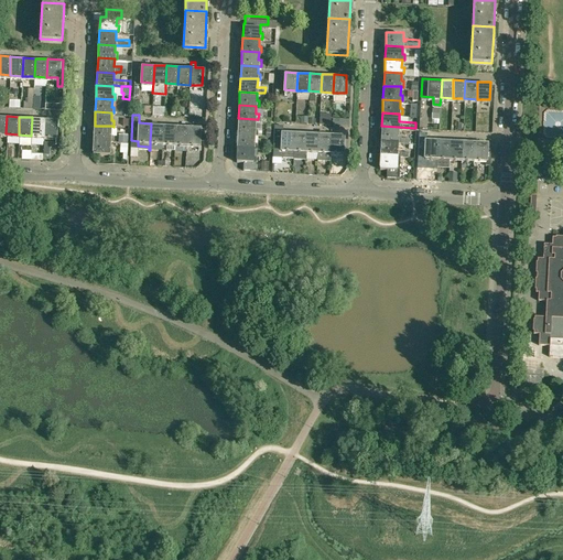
[(31,136),(43,136),(44,118),(32,117),(31,136)]
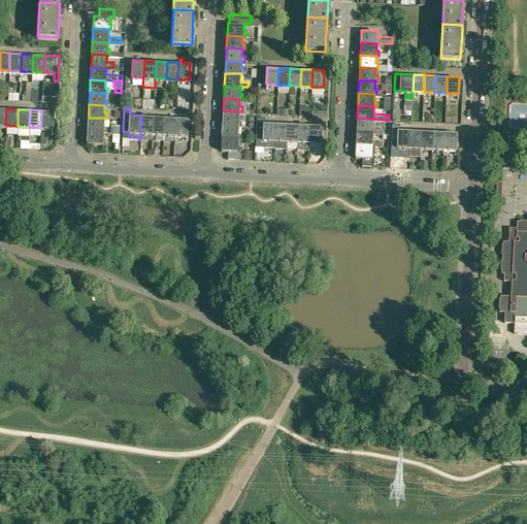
[(53,110),(41,110),(40,127),(39,139),(44,140),(45,127),(52,128),(53,116),(53,110)]
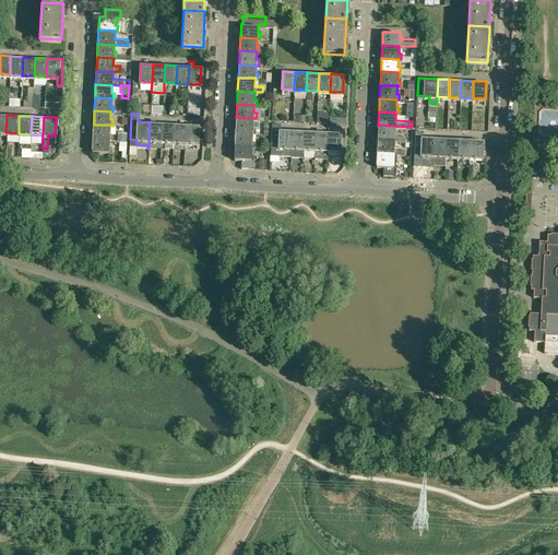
[(252,126),(253,118),(236,117),(236,130),(252,131),(256,131),(256,126),(252,126)]
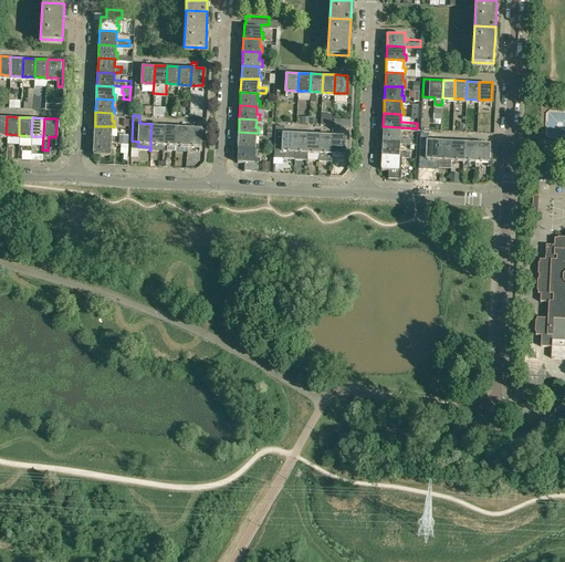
[(282,149),(294,149),(295,132),(283,131),(283,124),(275,123),(274,142),(283,142),(282,149)]
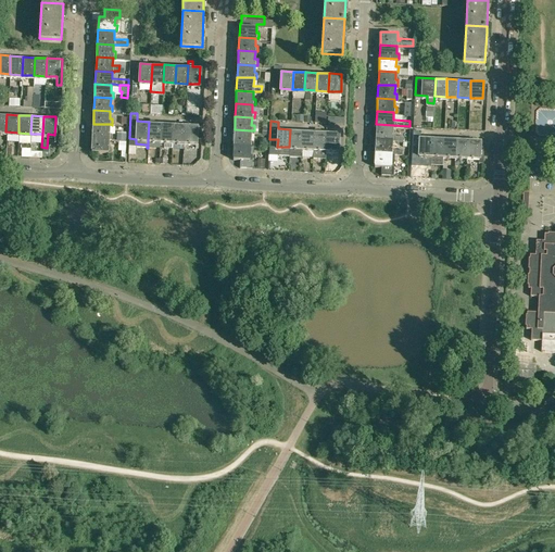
[(153,122),(149,122),(148,139),(160,140),(161,123),(153,122)]
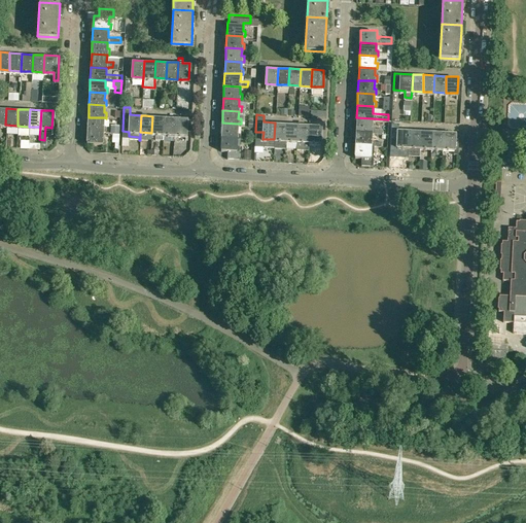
[(163,134),(164,116),(152,116),(151,133),(154,133),(154,137),(163,138),(163,134)]
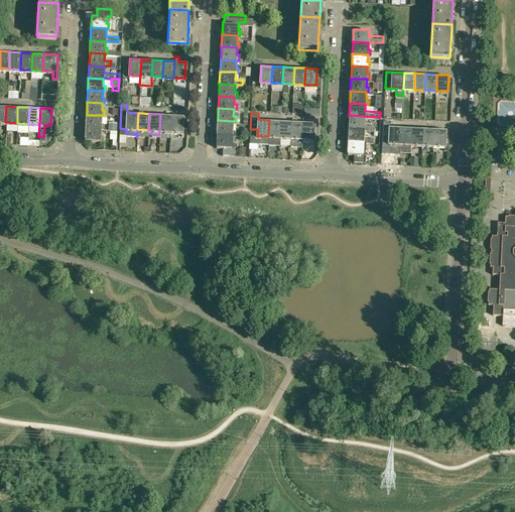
[(159,131),(170,131),(171,115),(160,114),(159,131)]
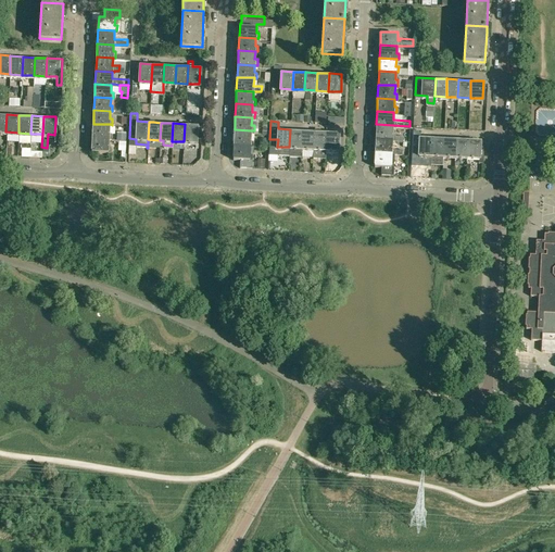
[(109,132),(110,124),(93,124),(92,137),(109,137),(111,138),(112,133),(109,132)]
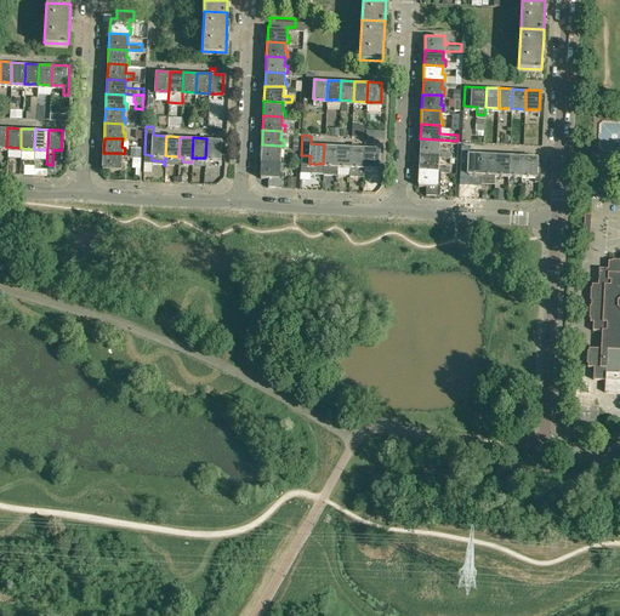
[(221,138),(206,138),(205,158),(220,159),(220,152),(223,152),(225,138),(221,138)]
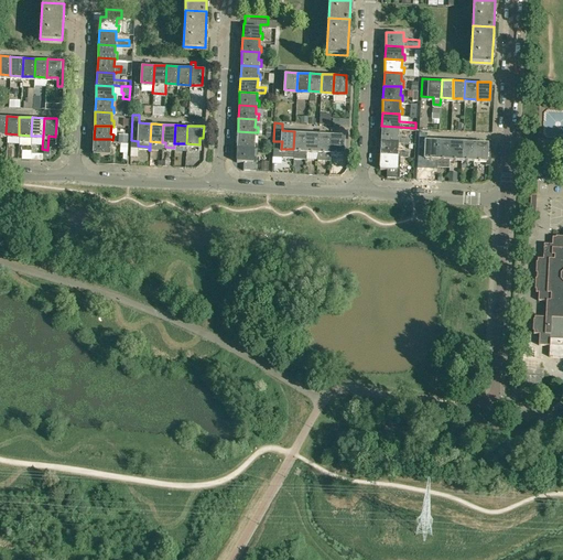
[(399,135),(399,127),(381,126),(381,140),(398,140),(407,141),(407,136),(399,135)]
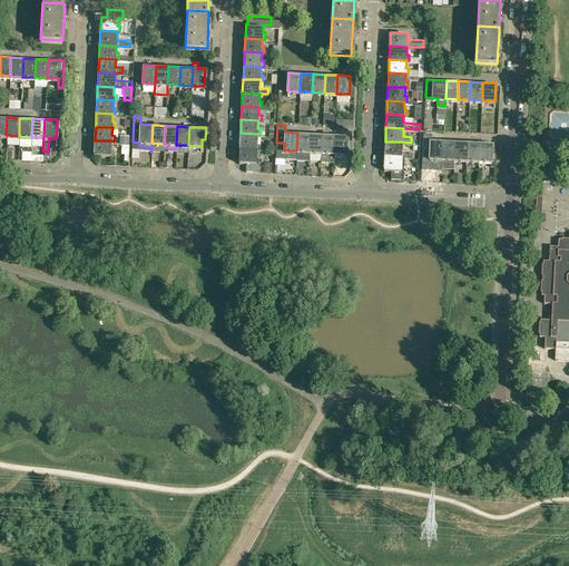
[(333,159),(333,153),(334,134),(329,134),(329,129),(323,129),(322,134),(321,152),(321,158),(333,159)]
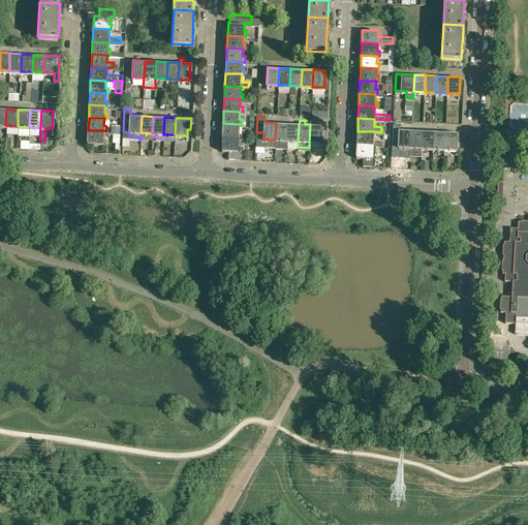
[(119,122),(111,122),(110,129),(119,130),(119,122)]
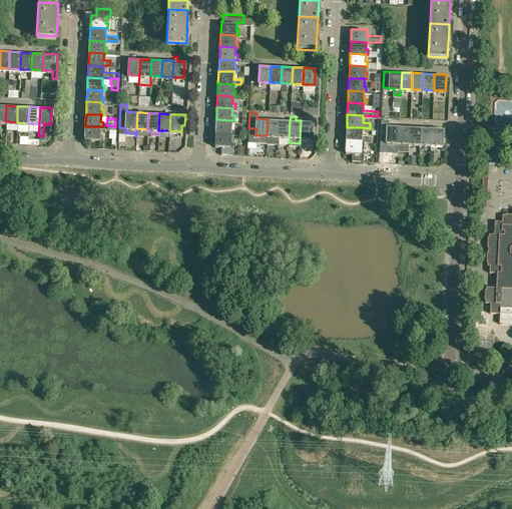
[(231,128),(231,120),(216,119),(215,132),(233,133),(233,128),(231,128)]
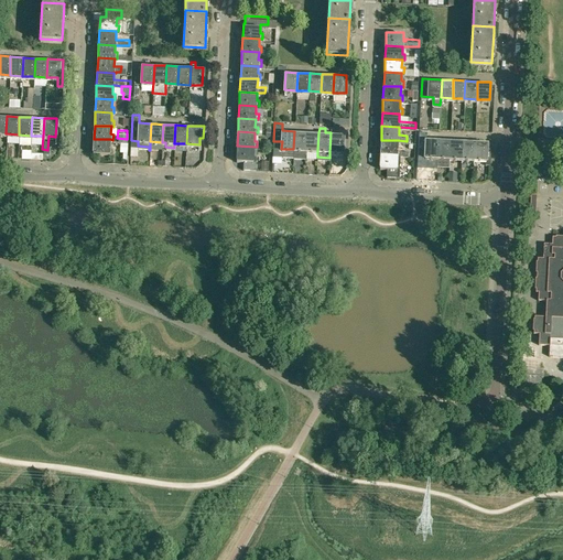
[(306,131),(294,131),(293,149),(293,155),(305,157),(306,150),(306,131)]
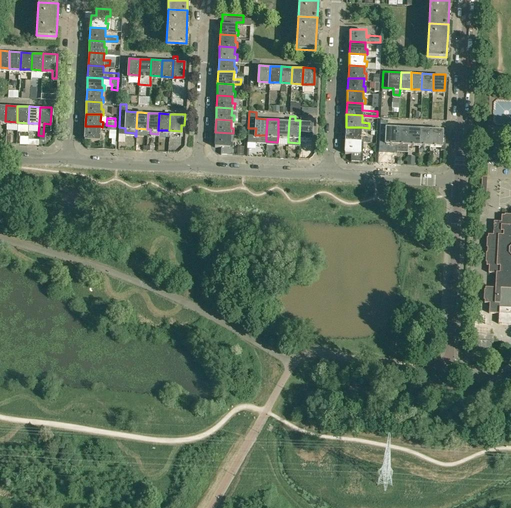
[(289,120),(278,119),(278,136),(288,136),(289,120)]
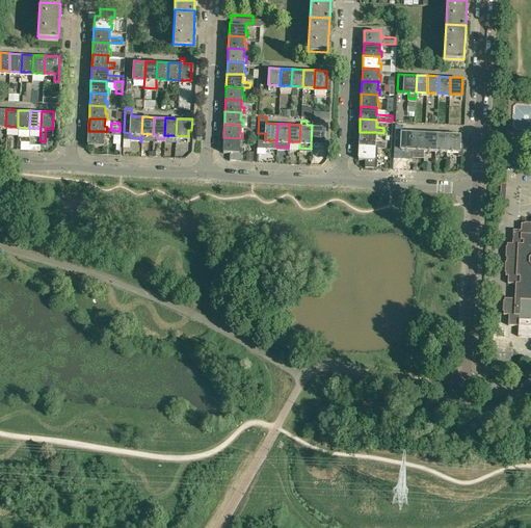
[(324,126),(312,125),(311,142),(323,142),(324,126)]
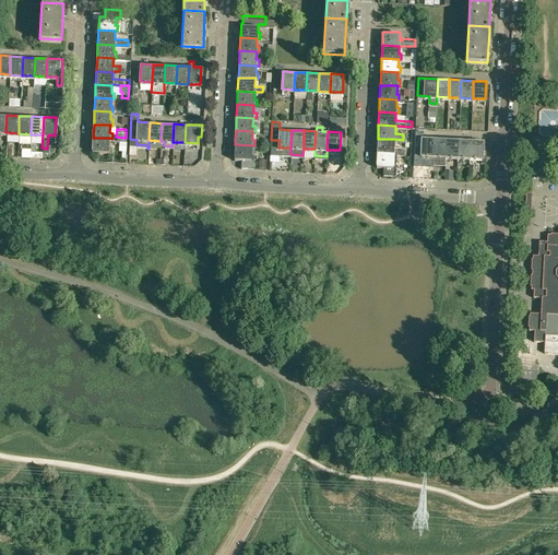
[(108,146),(109,138),(93,138),(92,151),(111,152),(111,146),(108,146)]
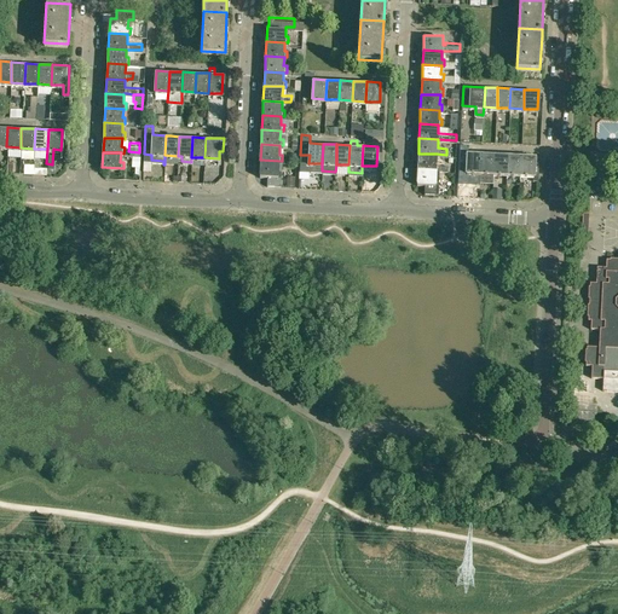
[(480,179),(480,172),(481,152),(460,152),(458,169),(467,171),(467,179),(480,179)]
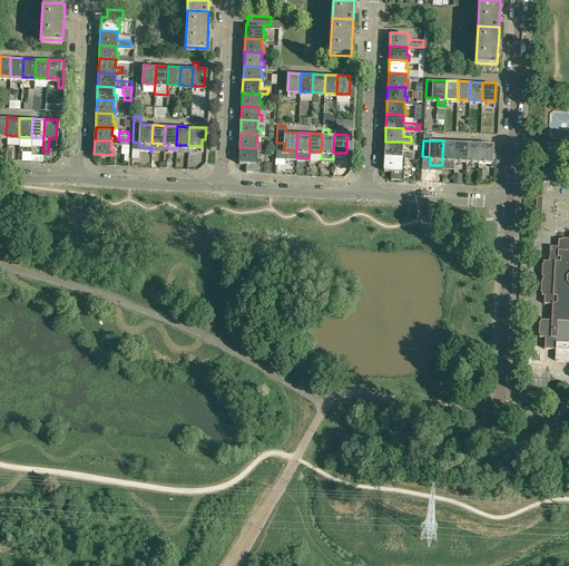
[(455,142),(443,140),(442,158),(454,159),(455,142)]
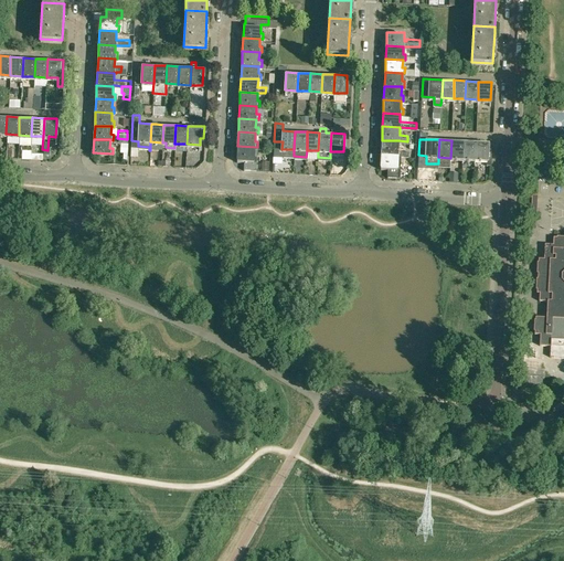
[(382,140),(381,154),(398,155),(401,155),(404,155),(405,148),(398,148),(398,140),(382,140)]
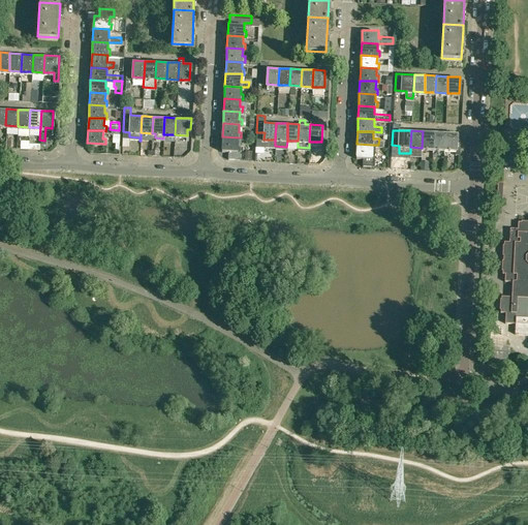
[(434,131),(423,131),(422,148),(433,148),(434,131)]
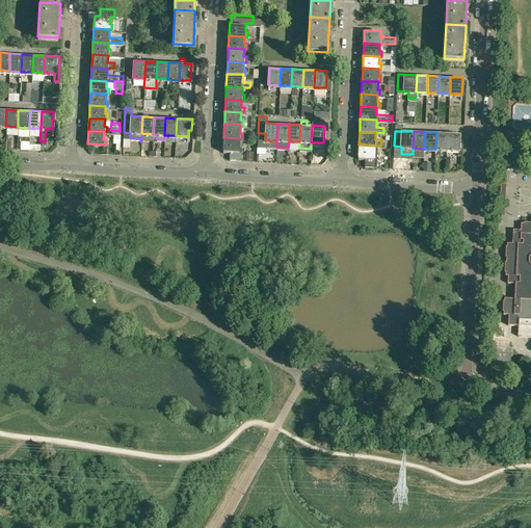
[(447,150),(447,133),(436,132),(435,149),(447,150)]
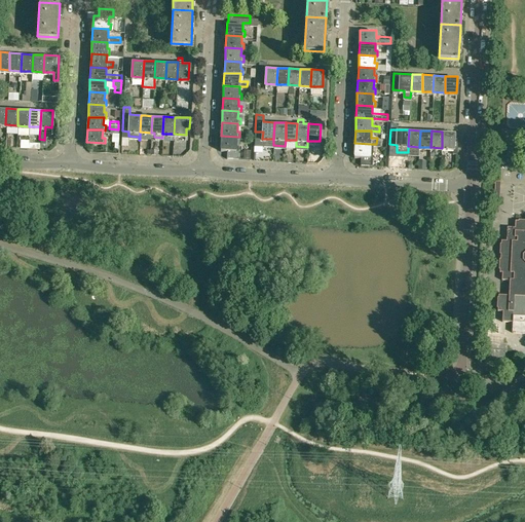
[(454,132),(442,132),(442,148),(453,148),(452,151),(456,151),(456,152),(457,152),(458,132),(454,132)]
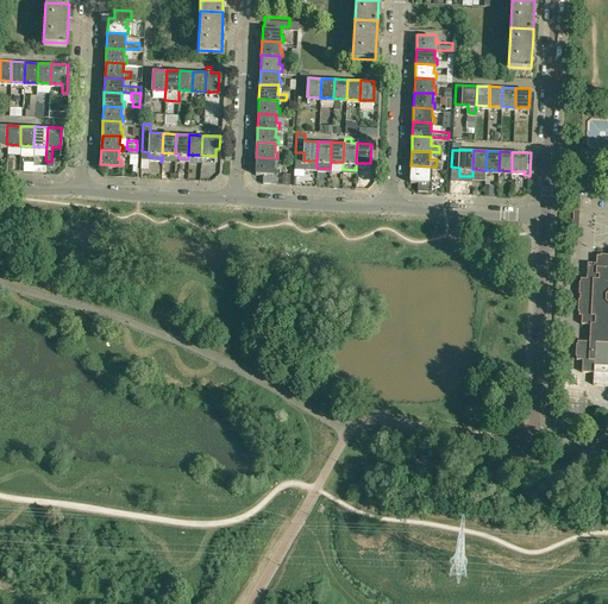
[(276,181),(277,167),(277,158),(256,157),(255,171),(263,172),(263,181),(276,181)]
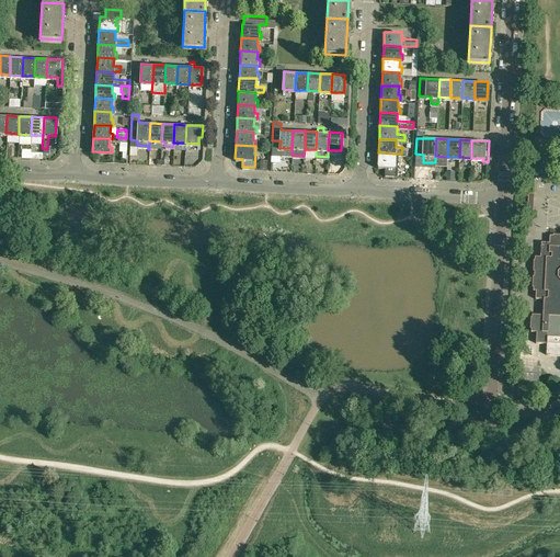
[(395,161),(396,154),(378,152),(377,166),(385,166),(384,173),(397,174),(397,161),(395,161)]
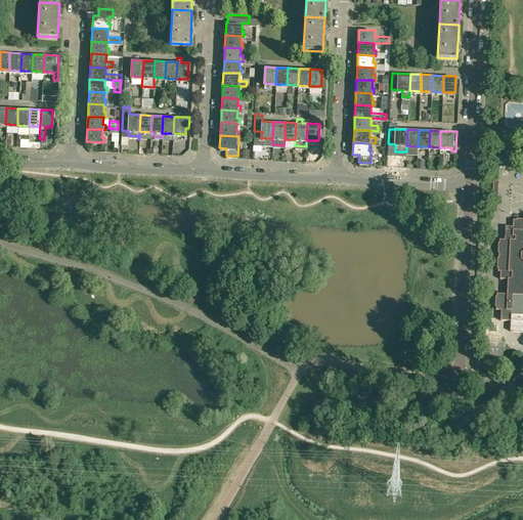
[(522,217),(513,217),(513,224),(505,224),(505,237),(499,237),(497,268),(499,269),(499,276),(508,276),(507,292),(496,291),(495,307),(500,307),(499,317),(510,318),(510,329),(522,329),(522,217)]
